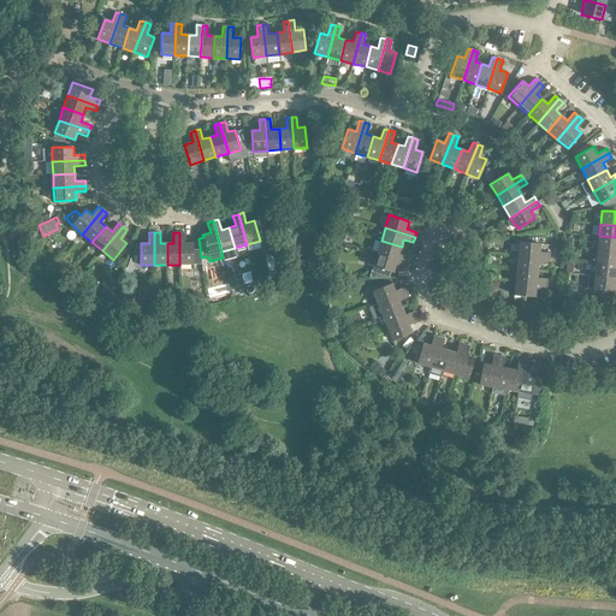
[(179,232),(179,265),(194,265),(194,243),(184,243),(184,232),(179,232)]
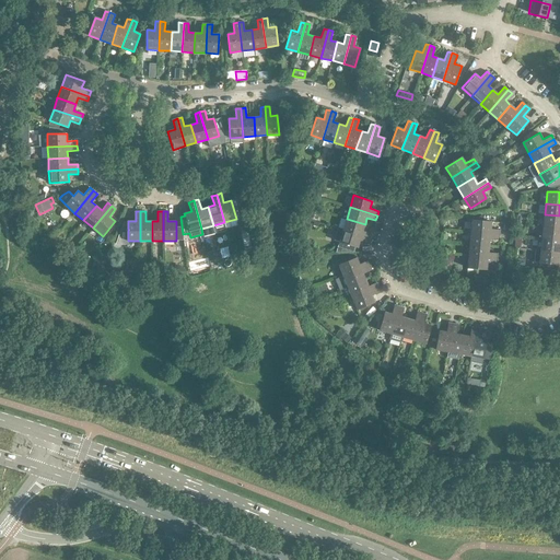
[(559,216),(545,214),(544,226),(559,228),(559,216)]
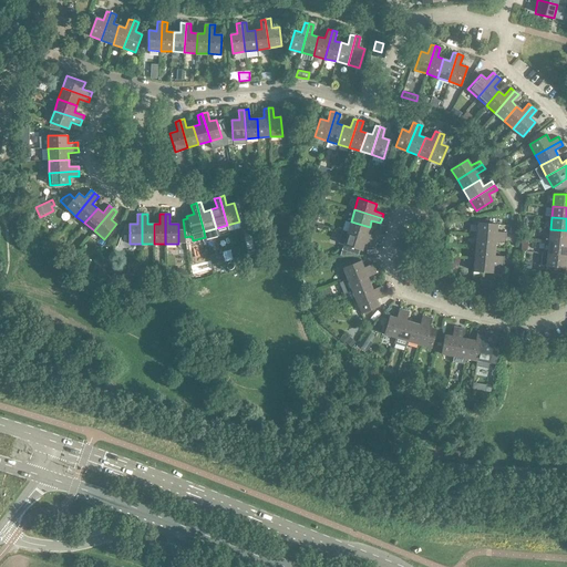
[(351,222),(347,233),(374,241),(377,236),(368,234),(370,227),(351,222)]
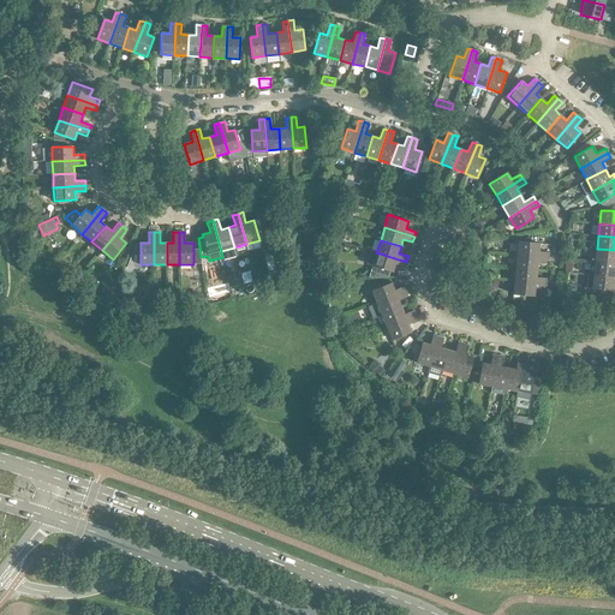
[(518,242),(517,255),(549,257),(549,252),(538,251),(539,243),(518,242)]
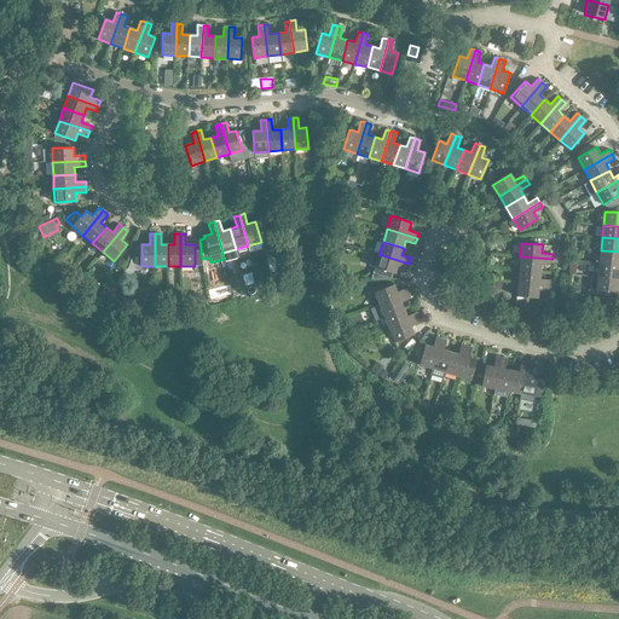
[(618,252),(601,250),(600,264),(618,265),(618,252)]
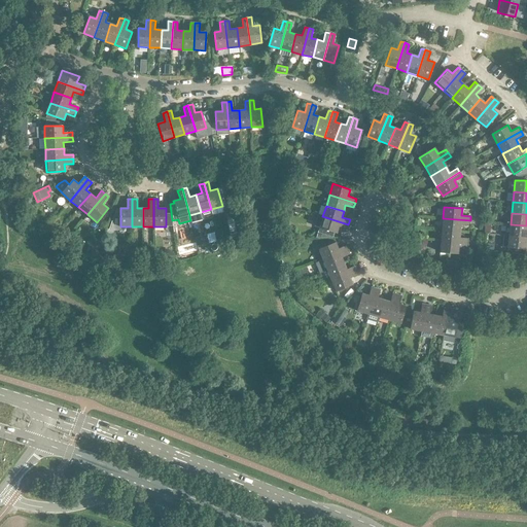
[(348,224),(322,216),(319,227),(337,233),(339,225),(347,229),(348,224)]
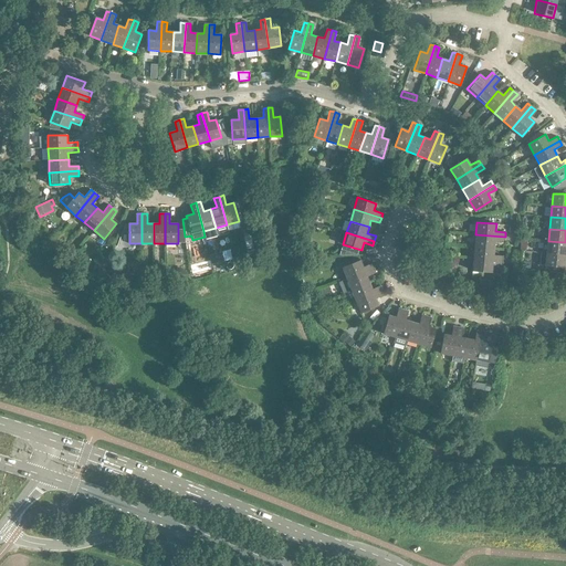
[(505,237),(475,234),(474,247),(494,249),(494,241),(504,242),(505,237)]
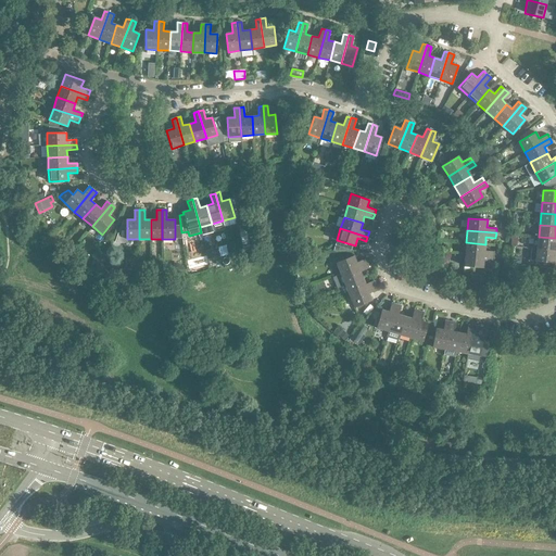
[(555,238),(539,237),(538,249),(555,250),(555,238)]
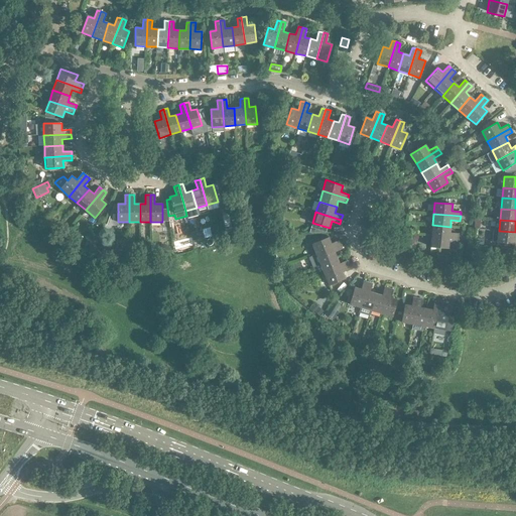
[(202,227),(205,238),(215,235),(212,224),(202,227)]
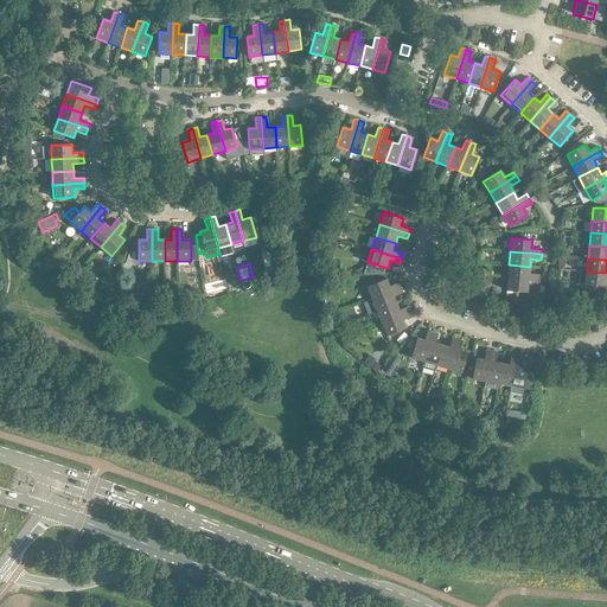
[(509,264),(508,278),(540,280),(540,275),(529,274),(530,267),(509,264)]
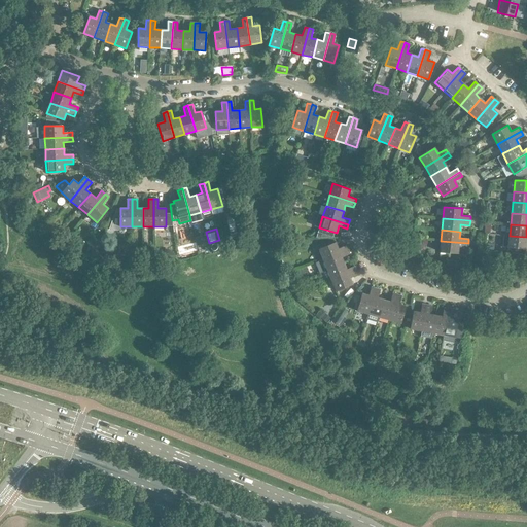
[(526,237),(510,236),(503,235),(502,247),(507,247),(526,249),(526,242),(526,237)]
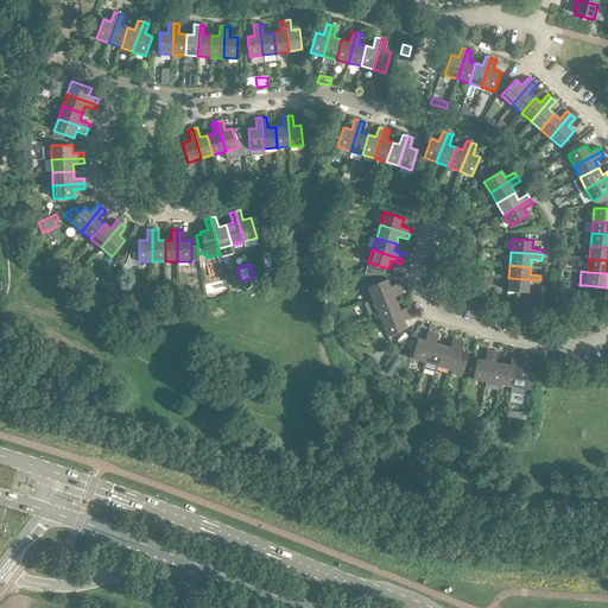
[(228,289),(226,278),(203,284),(206,295),(228,289)]
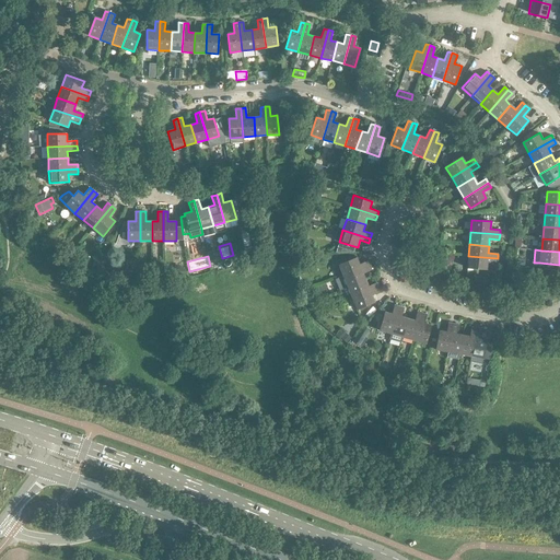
[(498,258),(468,256),(467,268),(487,269),(487,263),(497,264),(498,258)]
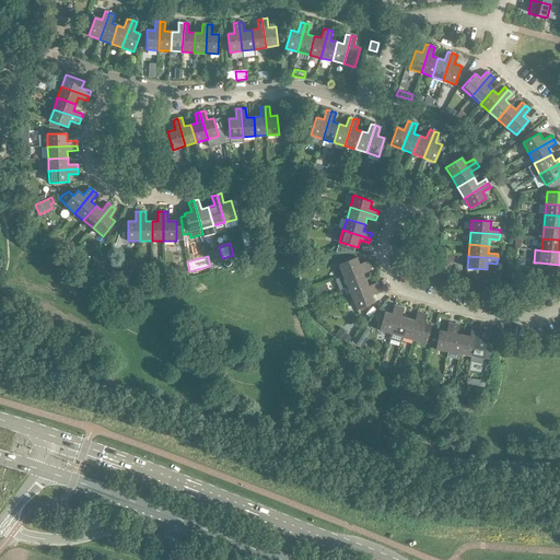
[(359,265),(357,257),(338,265),(343,277),(370,266),(369,260),(359,265)]
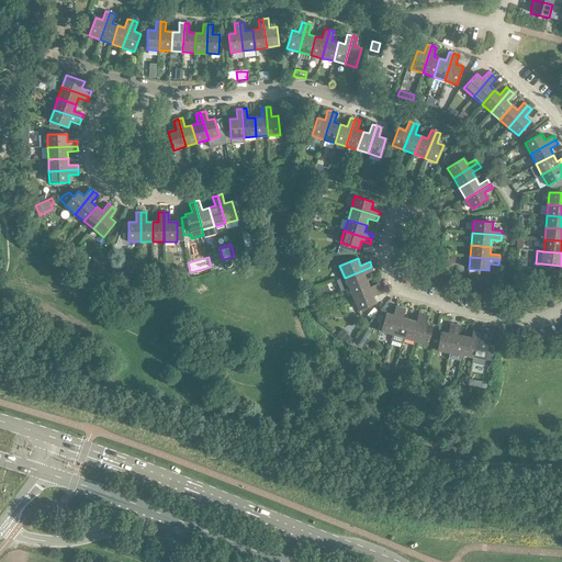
[(105,266),(97,262),(94,270),(103,272),(105,266)]
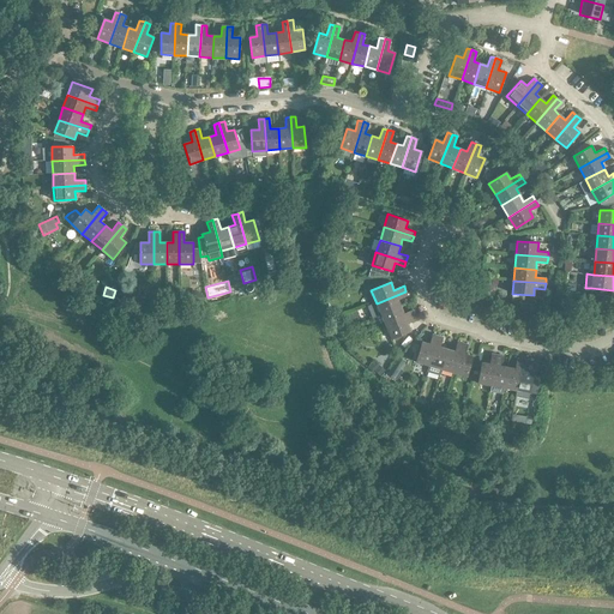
[(377,304),(381,314),(401,307),(398,300),(408,296),(405,292),(377,304)]
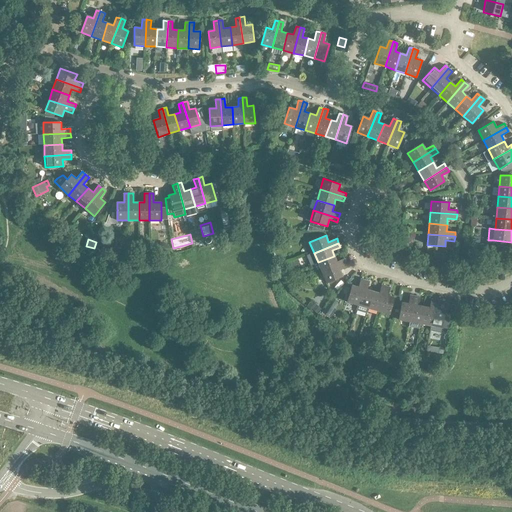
[(345,258),(336,261),(334,256),(318,262),(322,272),(346,262),(345,258)]
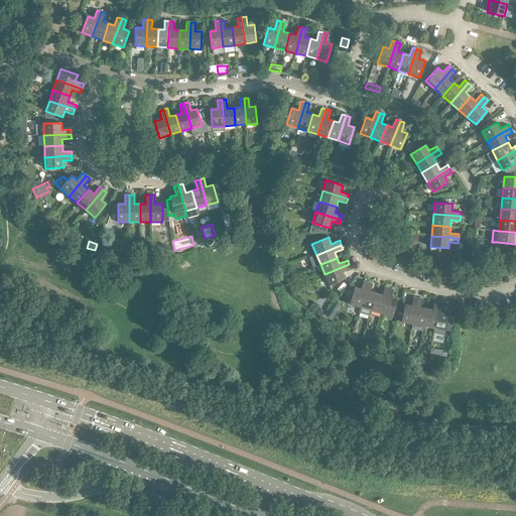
[(351,268),(349,264),(325,274),(329,285),(345,278),(343,272),(351,268)]
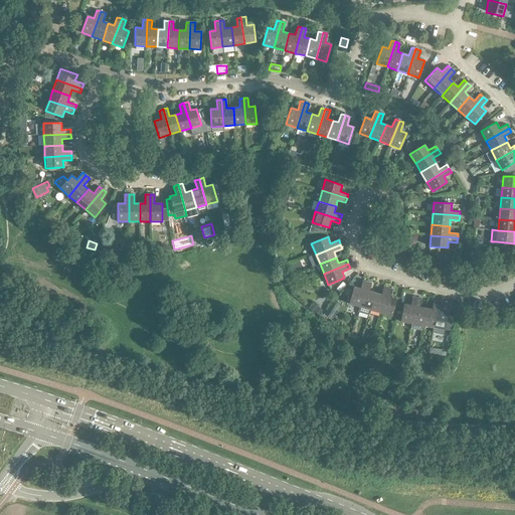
[(348,304),(360,307),(367,282),(363,280),(360,289),(353,287),(348,304)]
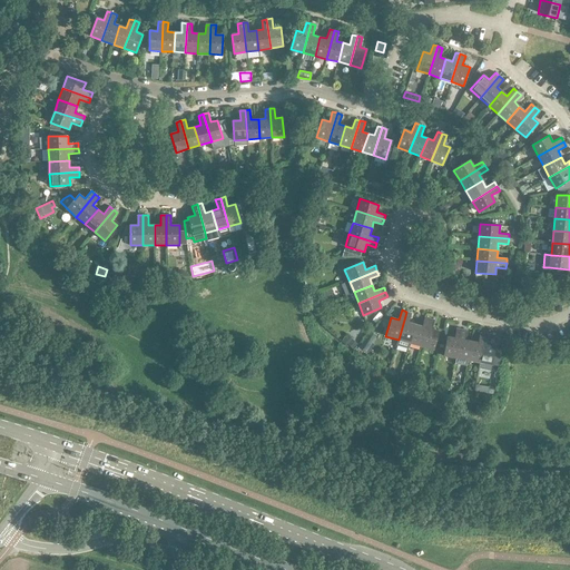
[(399,340),(410,343),(415,324),(409,323),(412,313),(406,312),(399,340)]
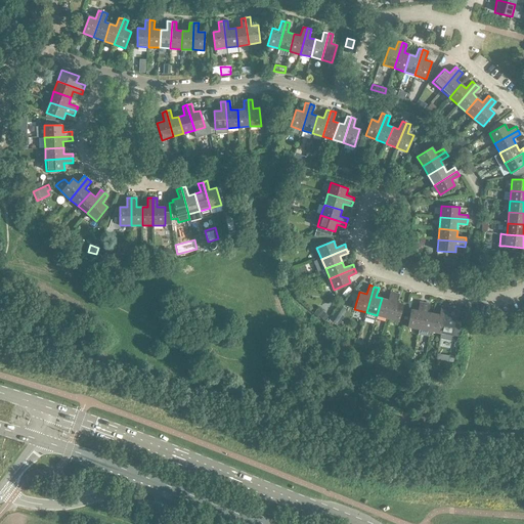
[(388,300),(382,298),(377,315),(387,318),(395,293),(391,291),(388,300)]
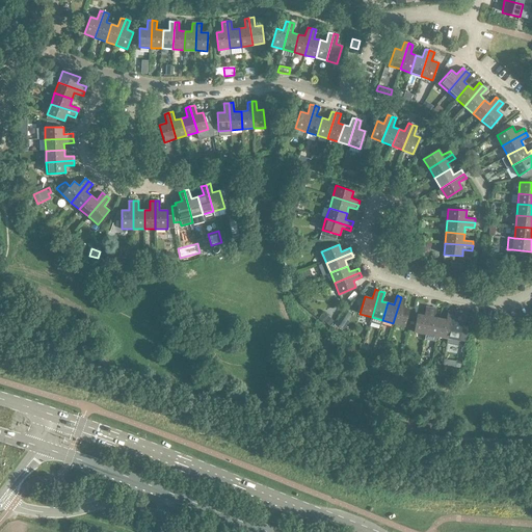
[(403,308),(405,298),(401,297),(393,323),(404,326),(409,310),(403,308)]
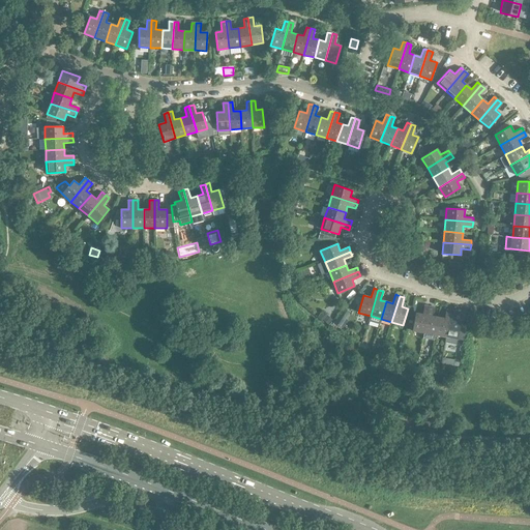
[(430,305),(424,305),(422,315),(415,313),(412,331),(423,333),(424,333),(430,305)]
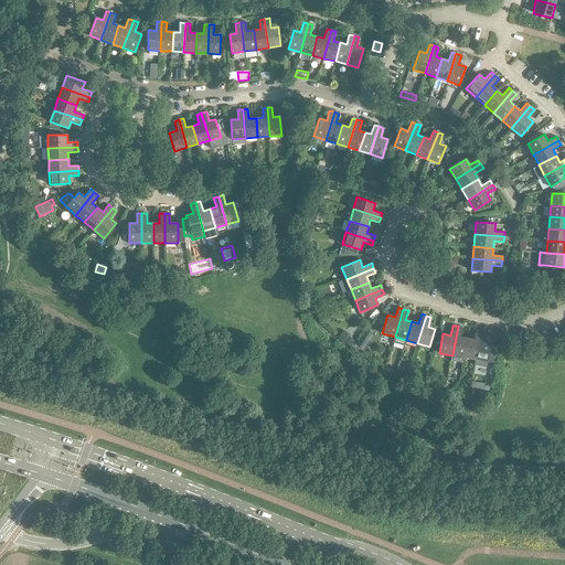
[(452,355),(451,355),(450,360),(462,363),(464,358),(467,338),(460,337),(462,327),(458,326),(452,355)]
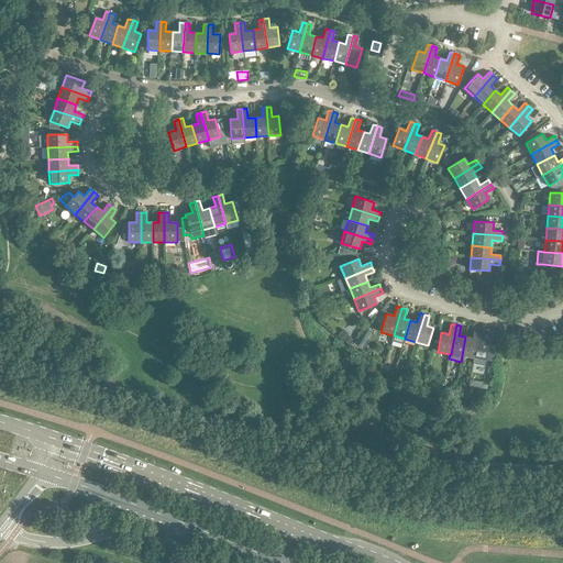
[(473,338),(465,337),(462,356),(473,359),(478,329),(474,329),(473,338)]
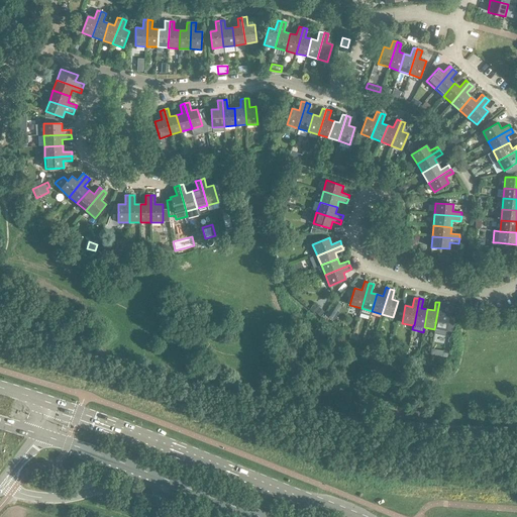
[(439,302),(434,329),(433,333),(445,336),(445,331),(446,331),(448,319),(449,313),(442,312),(444,303),(439,302)]
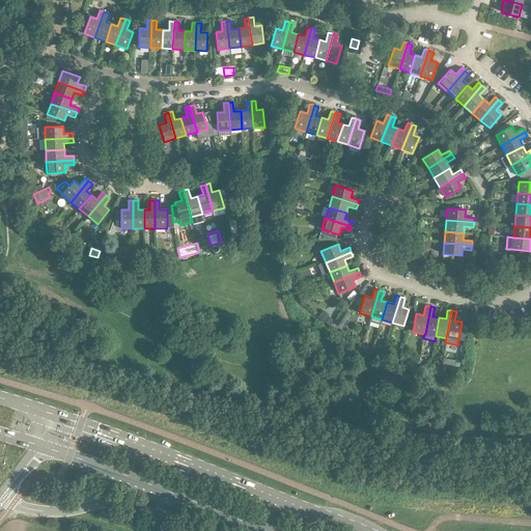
[(328,326),(333,320),(329,315),(324,320),(328,326)]
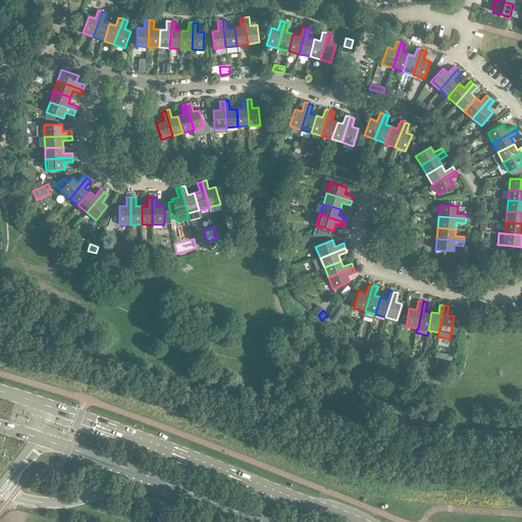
[(343,315),(333,310),(328,318),(337,323),(343,315)]
